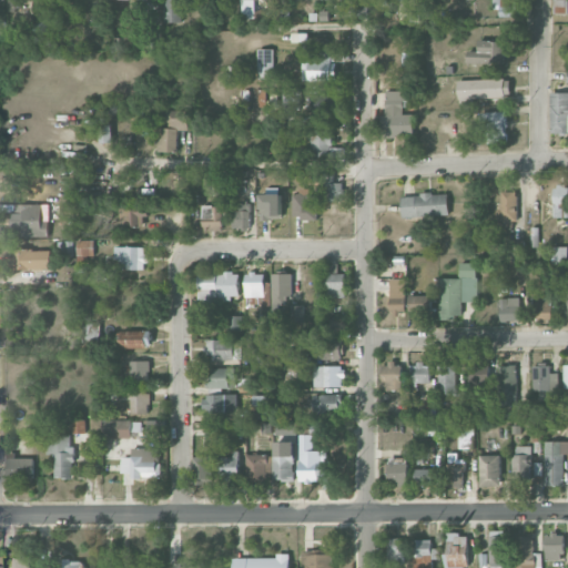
[(163,0),(164,22),(181,22),(181,0),(163,0)]
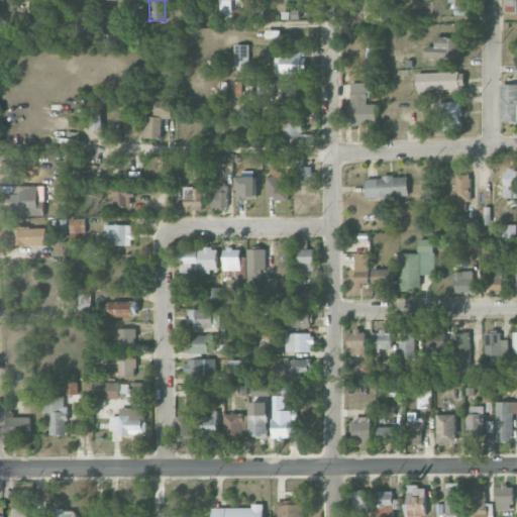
[(231,0),(220,0),(221,14),(231,14),(231,0)]
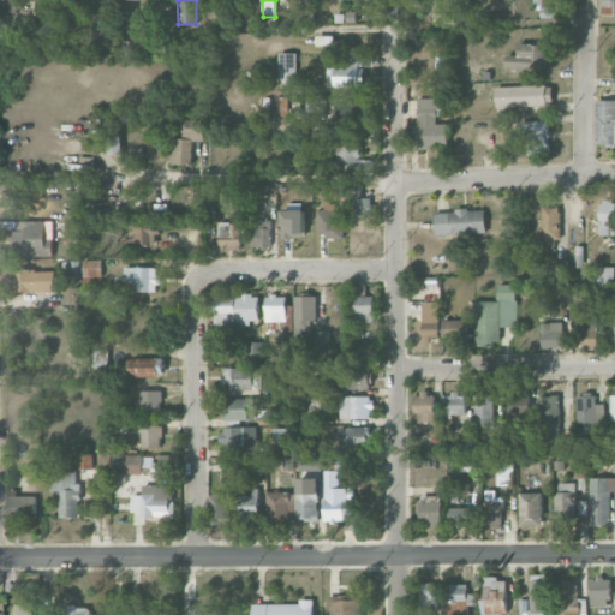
[(291,0),(292,10),(305,10),(305,0),(291,0)]
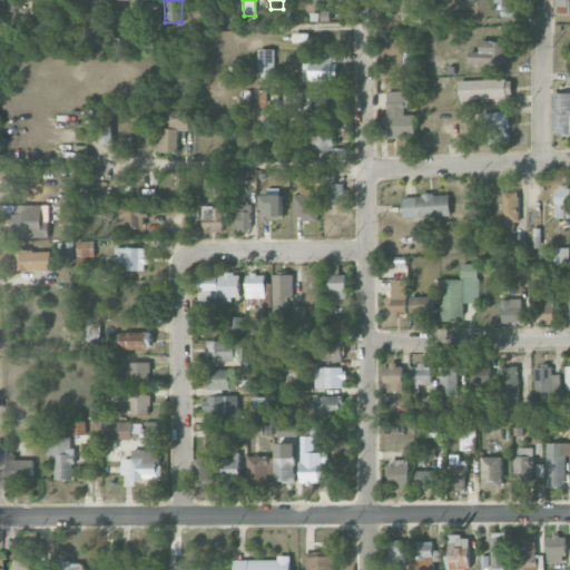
[(516,16),(514,0),(497,0),(498,17),(516,16)]
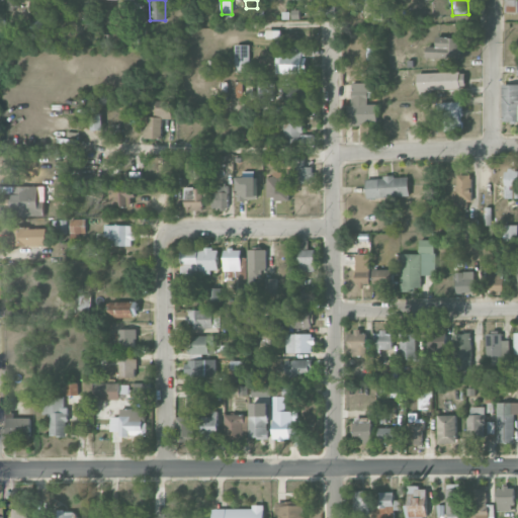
[(517,11),(517,0),(504,0),(504,11),(517,11)]
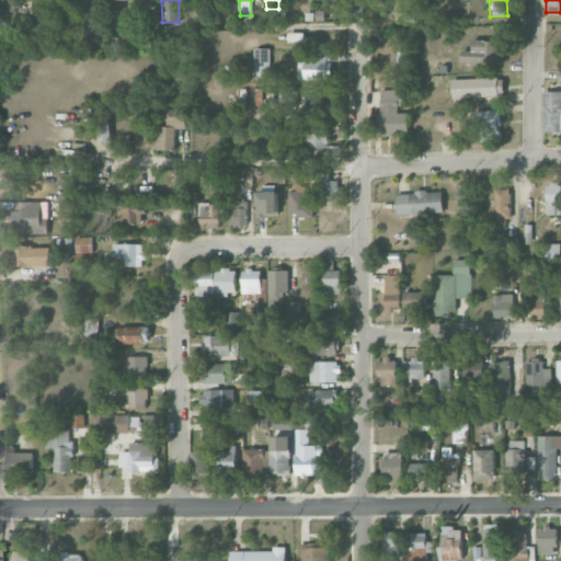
[(34,21),(34,34),(49,33),(48,21),(34,21)]
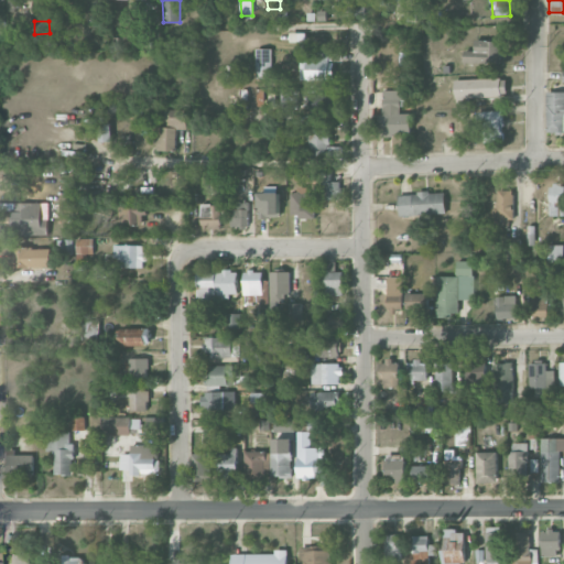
[(464,63),(500,63),(501,41),(475,40),(475,51),(464,50),(464,63)]
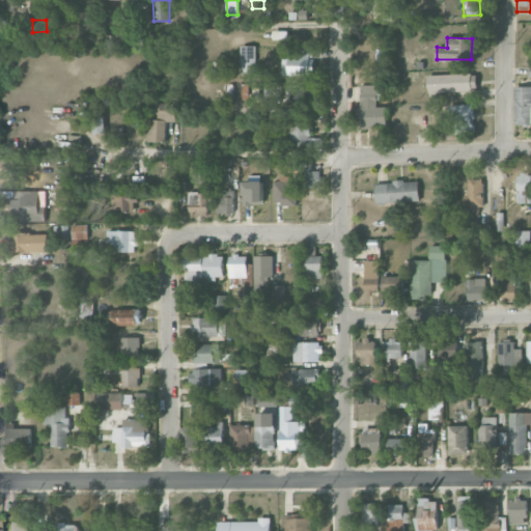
[(256,46),(242,46),(241,73),(256,73),(256,46)]
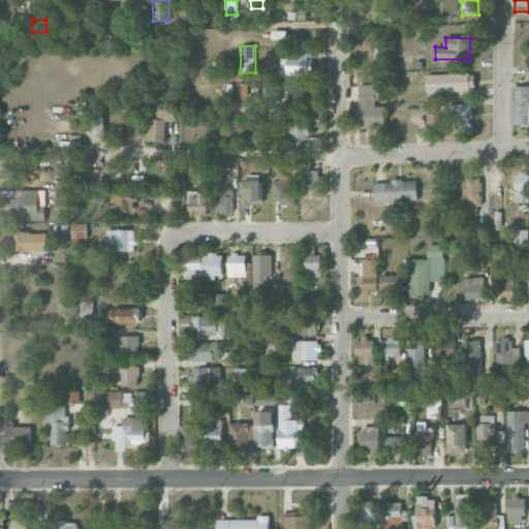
[(282,74),(313,75),(313,58),(309,58),(309,49),(291,48),(291,56),(282,56),(282,74)]
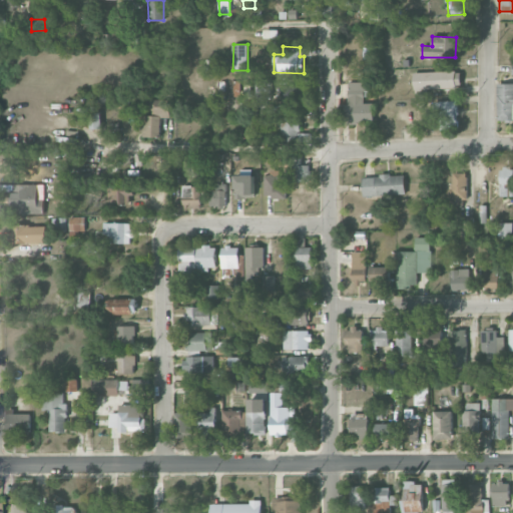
[(424,88),(461,87),(461,70),(414,72),(415,94),(424,94),(424,88)]
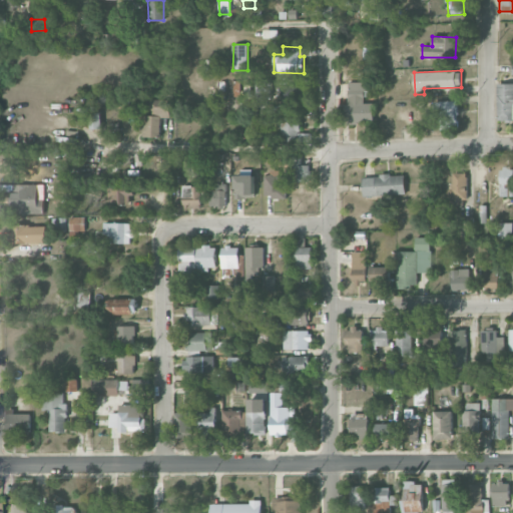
[(255,93),(271,94),(271,78),(257,78),(255,93)]
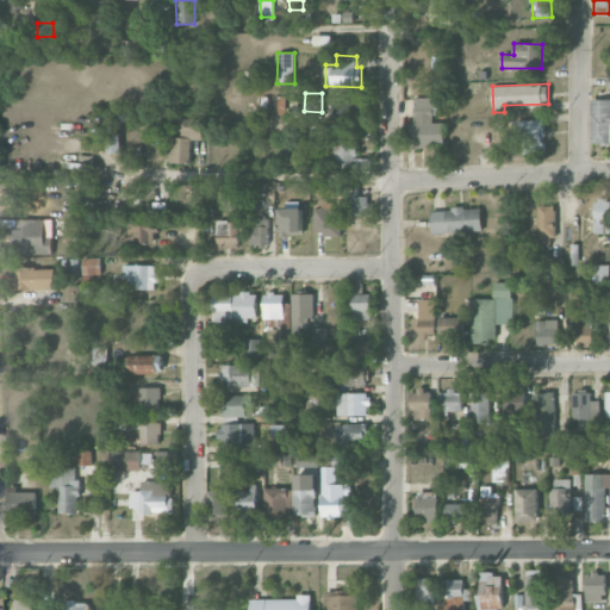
[(285,95),(277,97),(278,116),(286,114),(285,95)]
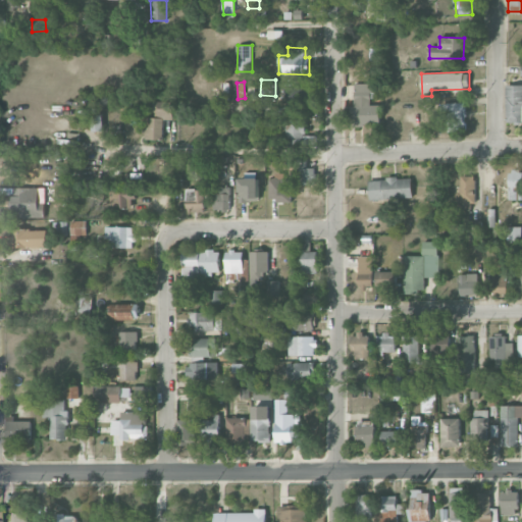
[(373,84),(355,83),(354,124),(380,125),(381,105),(373,104),(373,84)]
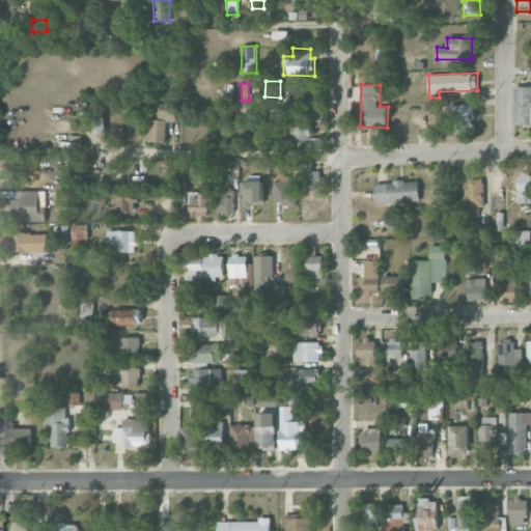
[(530,85),(514,86),(514,124),(530,123),(530,85)]
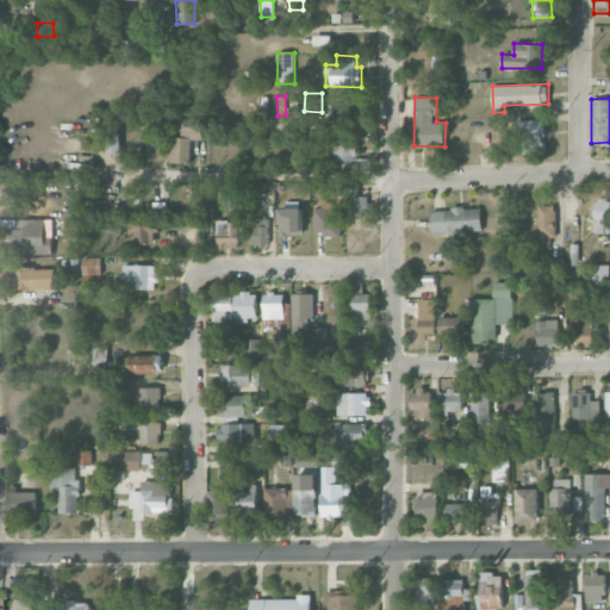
[(335,120),(361,120),(361,101),(336,101),(335,120)]
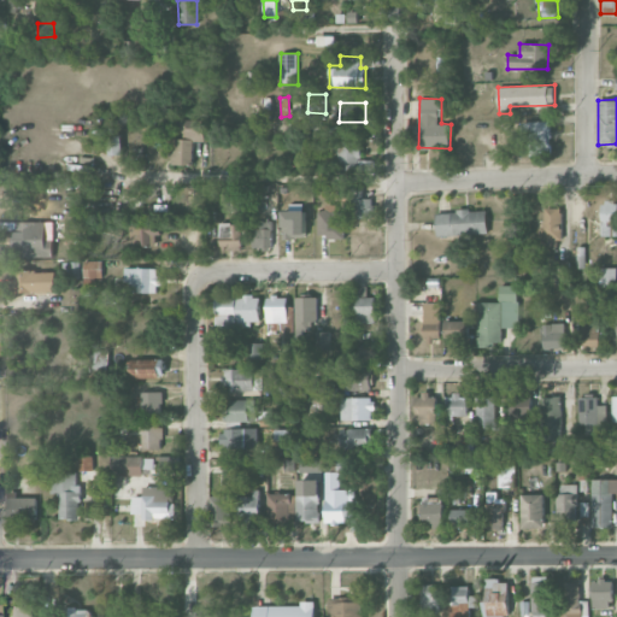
[(205,141),(205,119),(178,119),(178,136),(171,136),(170,164),(194,165),(194,141),(205,141)]
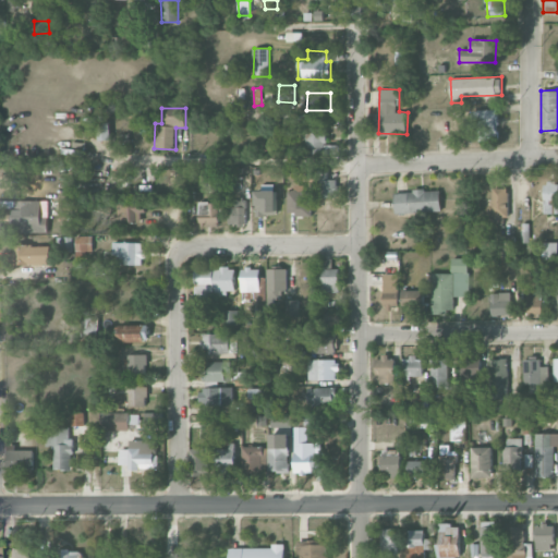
[(292,108),(281,108),(280,117),(291,117),(292,108)]
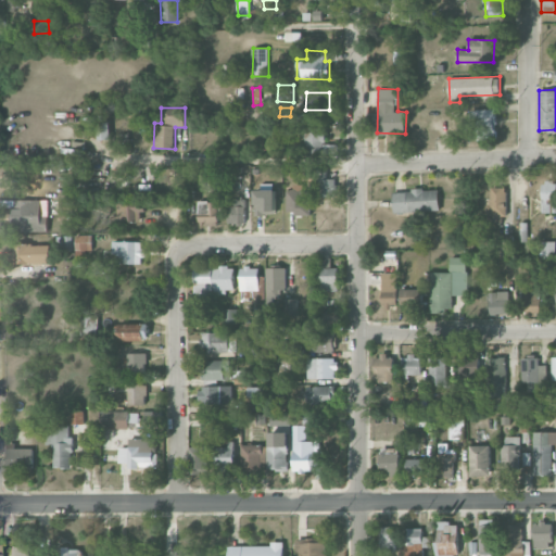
[(494,109),(474,109),(475,139),(495,139),(494,109)]
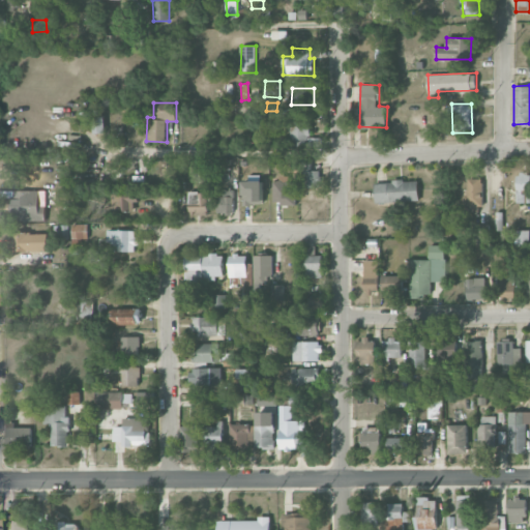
[(93,117),(93,133),(106,133),(105,117),(93,117)]
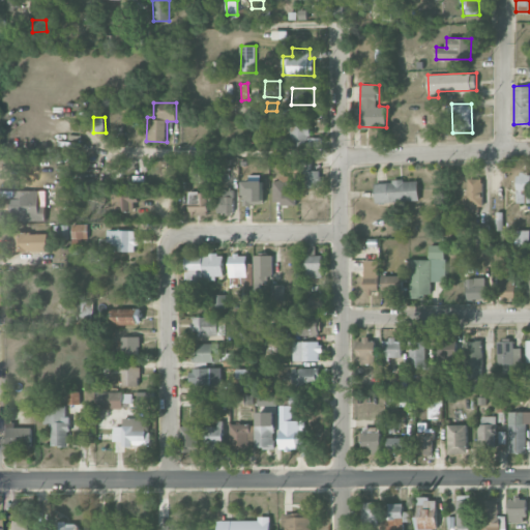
[(311,120),(289,121),(289,146),(318,145),(318,137),(311,137),(311,120)]
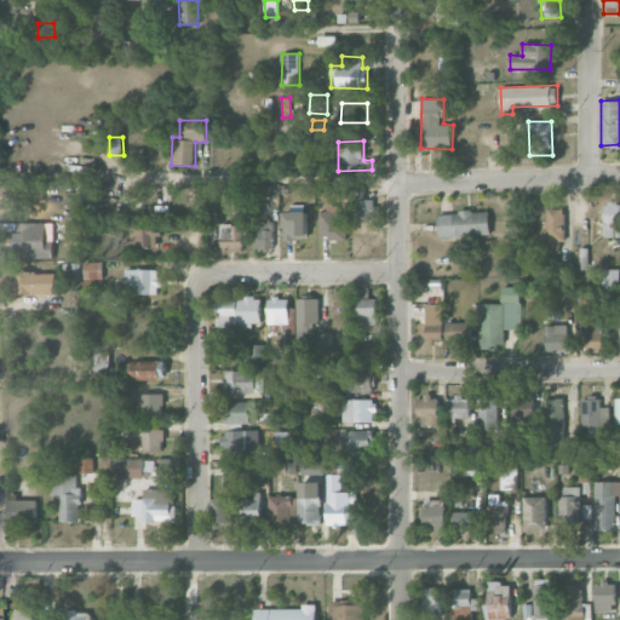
[(365,187),(355,187),(355,218),(375,219),(377,200),(365,200),(365,187)]
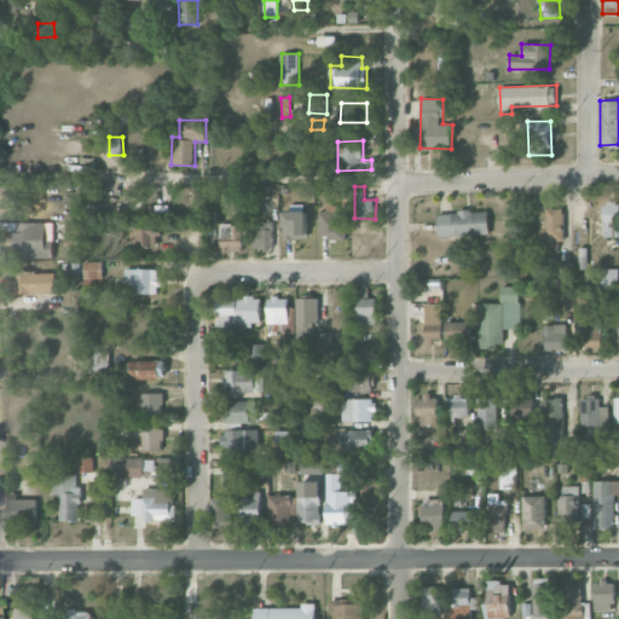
[(618,236),(618,201),(602,202),(603,237),(618,236)]
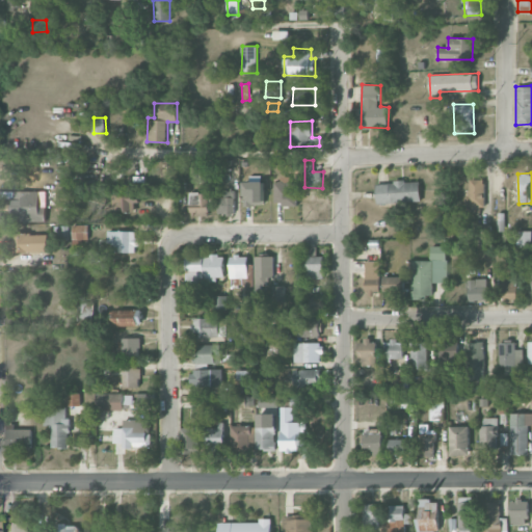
[(273,179),(274,205),(298,204),(297,182),(290,182),(290,179),(273,179)]
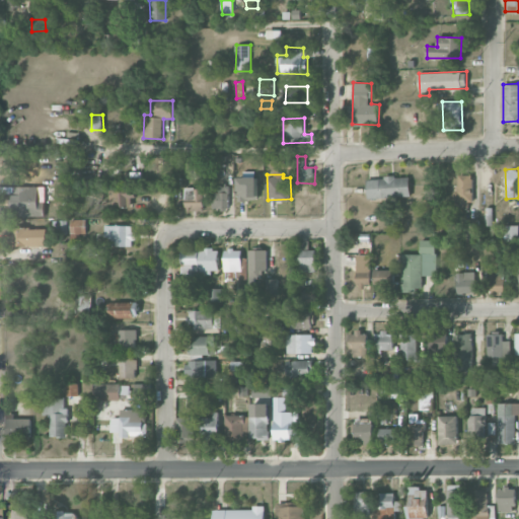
[(472,175),(456,174),(456,210),(468,210),(468,202),(471,203),(472,175)]
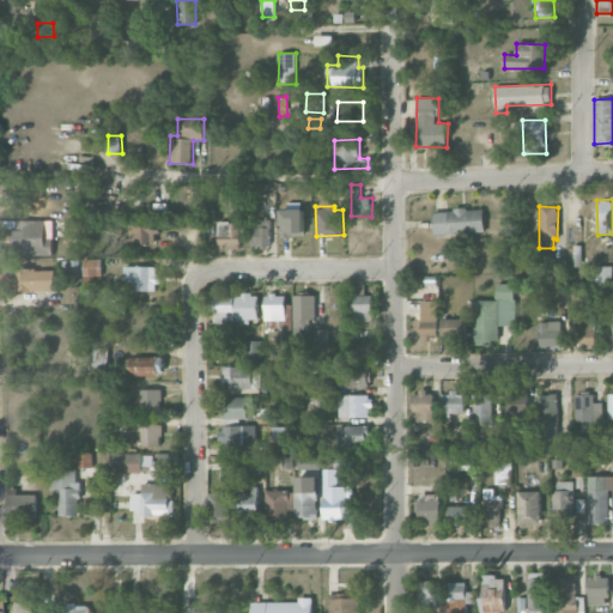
[(281,237),(304,237),(303,208),(280,210),(281,237)]
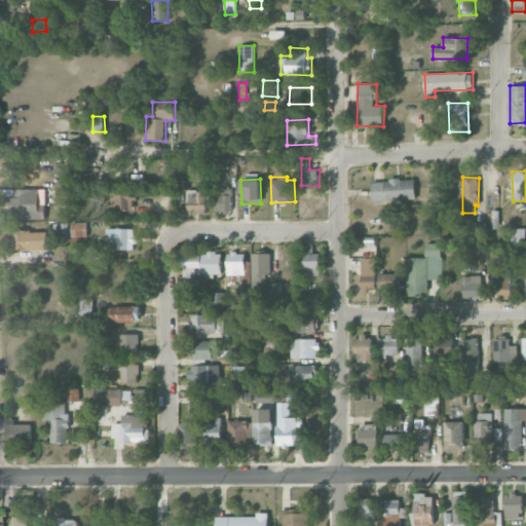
[(415,179),(372,180),(372,201),(415,200),(415,179)]
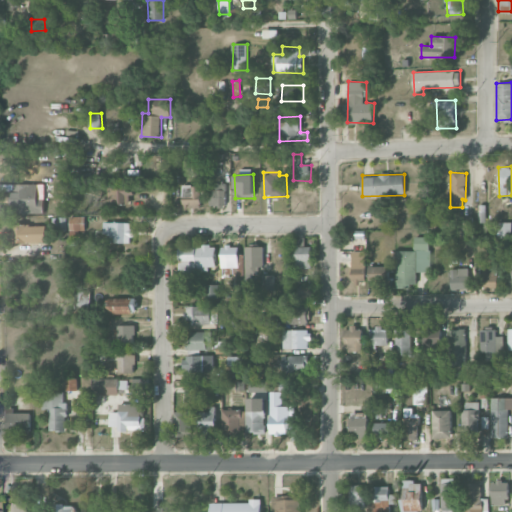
[(225,181),(215,181),(215,189),(210,190),(210,207),(225,206),(225,181)]
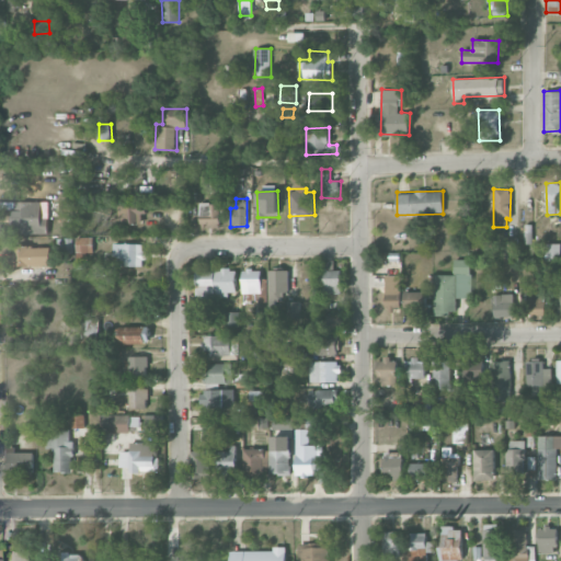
[(47,201),(13,202),(14,232),(48,231),(47,201)]
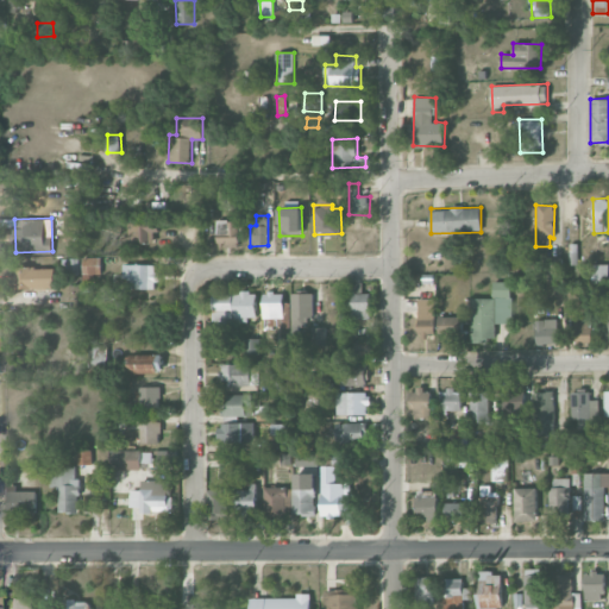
[(240,248),(242,221),(219,220),(218,248),(240,248)]
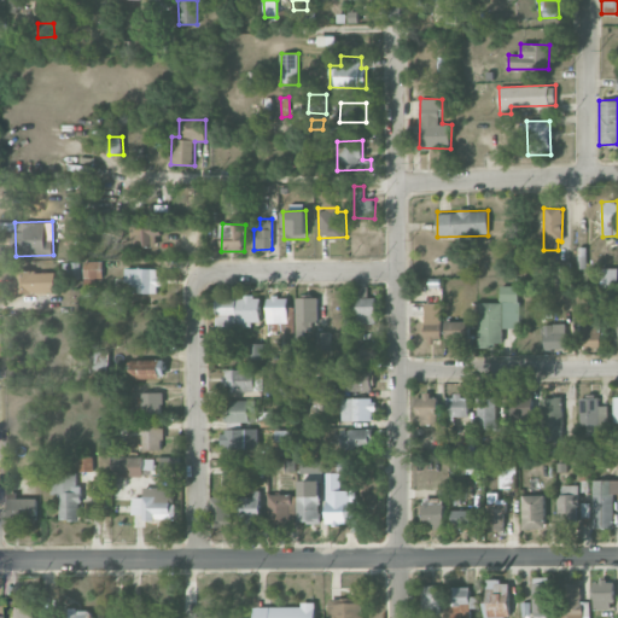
[(158,226),(133,226),(134,246),(159,245),(158,226)]
